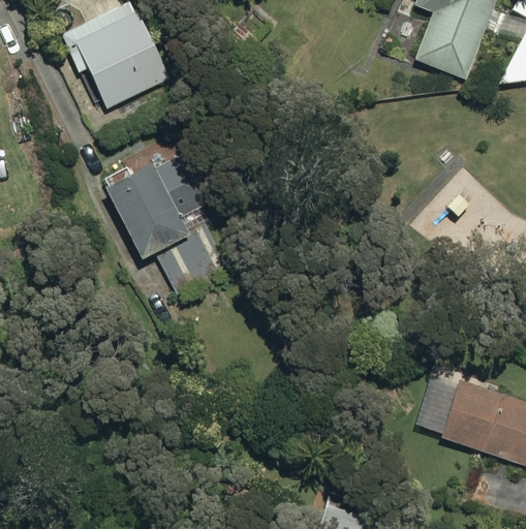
[(415,60),(466,80),(497,0),(418,0),(416,5),(434,12),(415,60)]
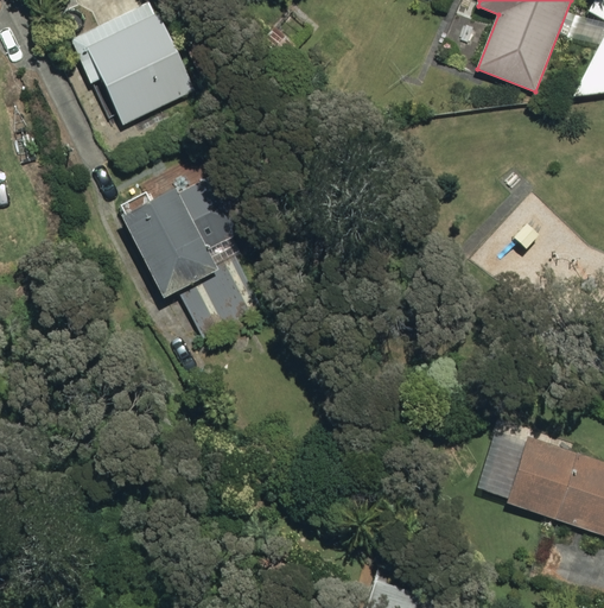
[(603,19),(603,38),(573,95),(603,92),(603,0),(596,0),(590,12),(603,19)]
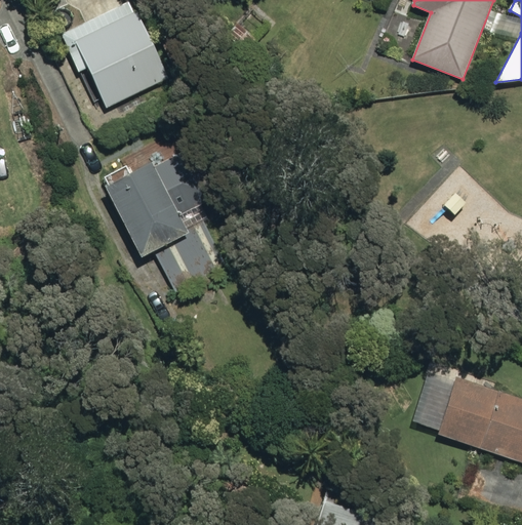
[(78,40),(109,106),(168,77),(137,11),(78,40)]
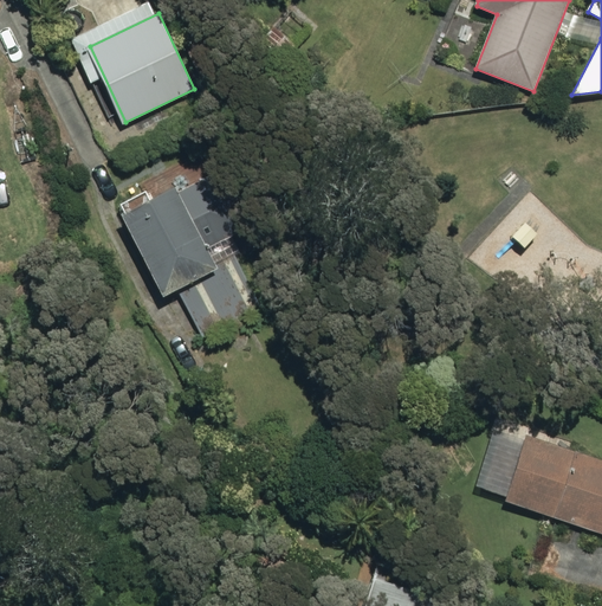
[(177,291),(201,337),(231,321),(234,329),(243,324),(239,317),(260,305),(234,256),(240,252),(232,234),(250,225),(221,172),(181,192),(179,188),(125,216),(167,296),(177,291)]
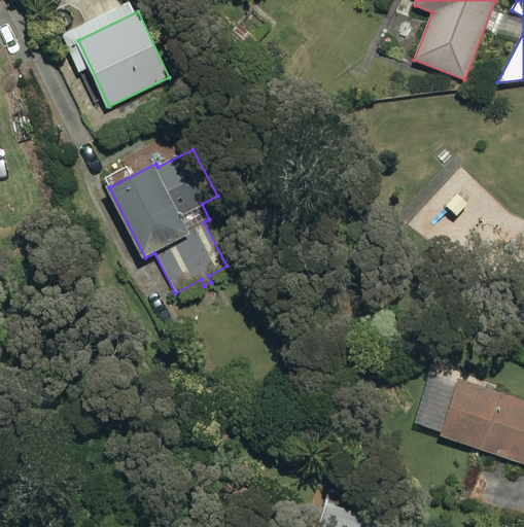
[(441,435),(523,464),(523,400),(459,381),(441,435)]
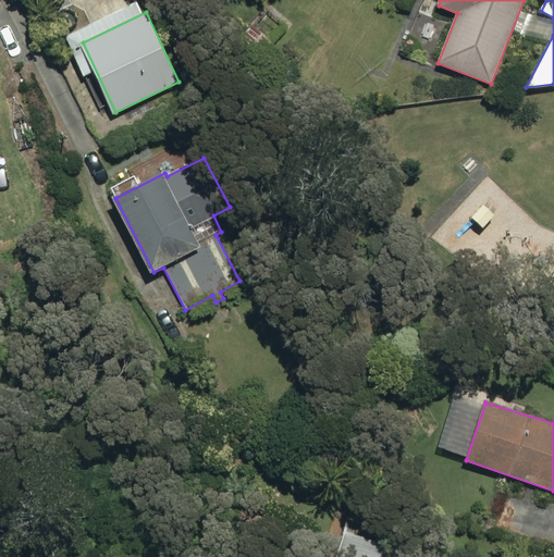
[(274,527),(286,539),(296,529),(284,517),(274,527)]
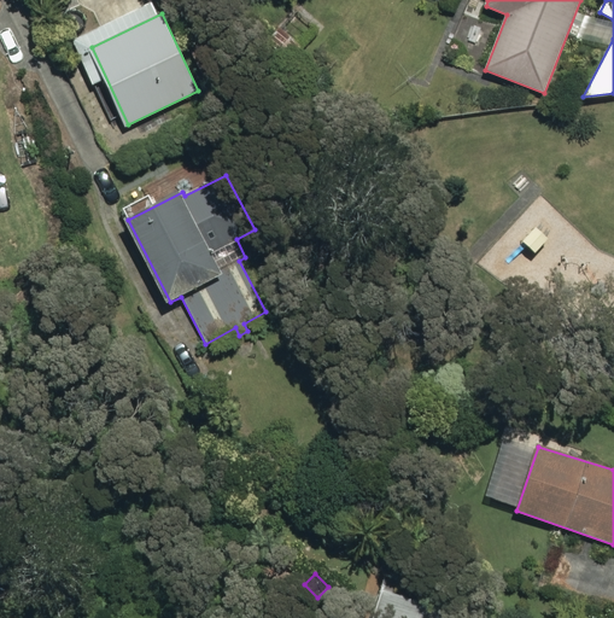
[(467,617),(468,617),(385,590),(376,617),(467,617)]
